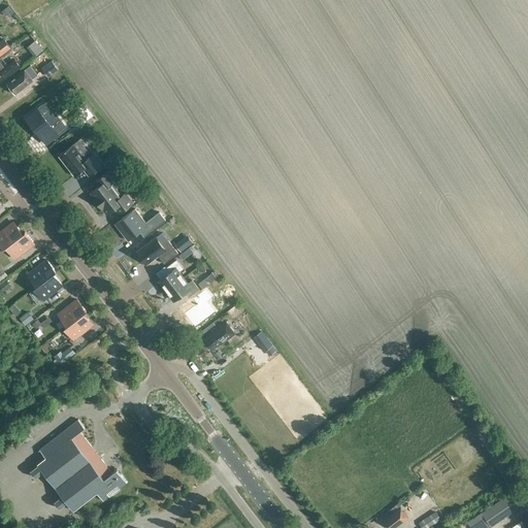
[(4,38),(0,40),(0,56),(2,55),(11,47),(4,38)]
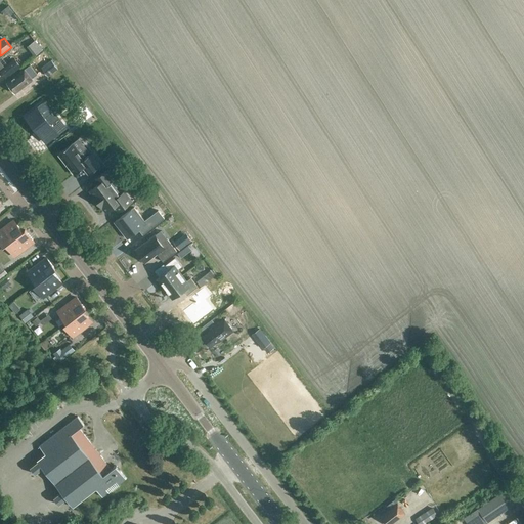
[(0,75),(1,74),(5,79),(19,68),(18,66),(22,63),(17,58),(15,60),(14,58),(3,67),(0,62),(0,75)]
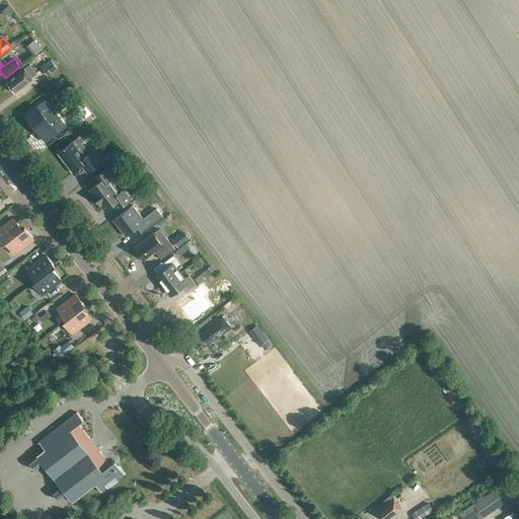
[(51,60),(41,67),(48,76),(58,68),(51,60)]
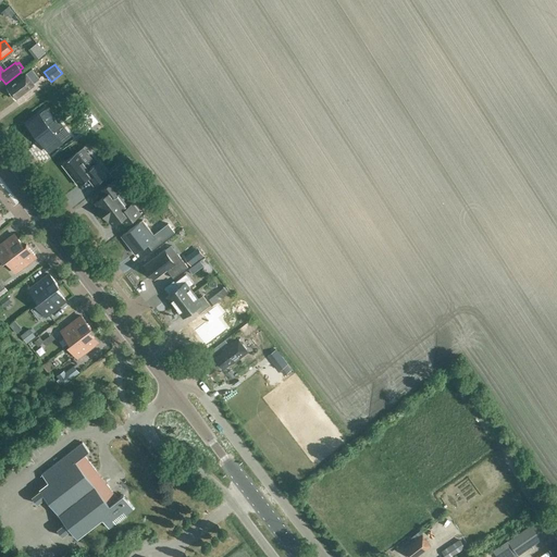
[(26,74),(8,88),(15,99),(39,81),(37,78),(32,71),(26,74)]
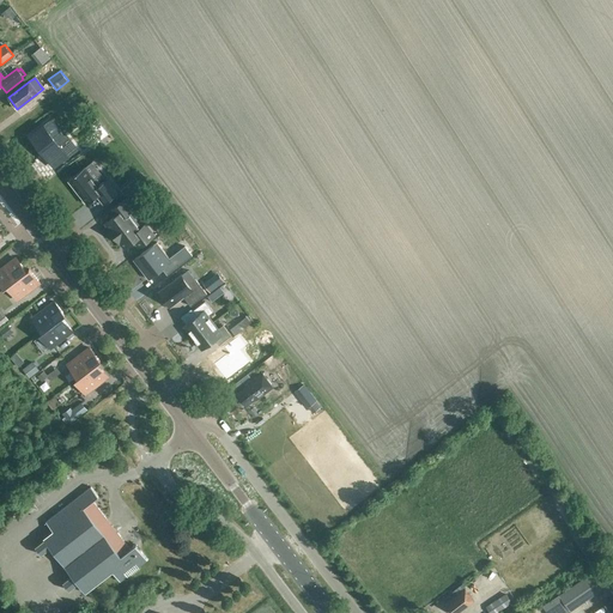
[(85,137),(92,146),(109,134),(97,119),(89,125),(93,131),(85,137)]
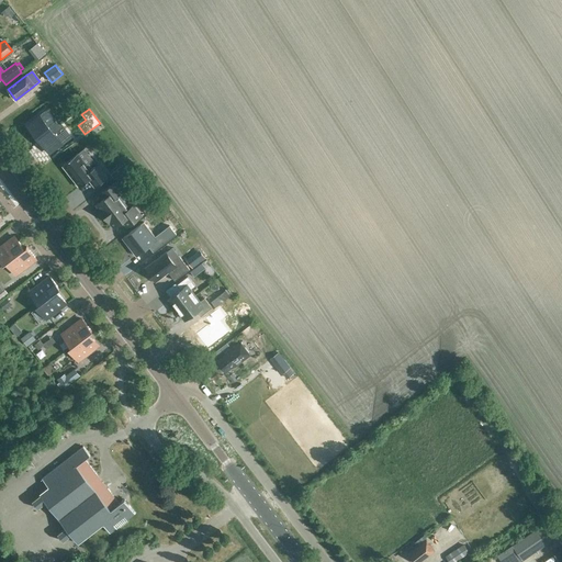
[(40,115),(27,125),(44,147),(46,145),(52,152),(70,137),(63,126),(54,133),(41,115),(40,115)]
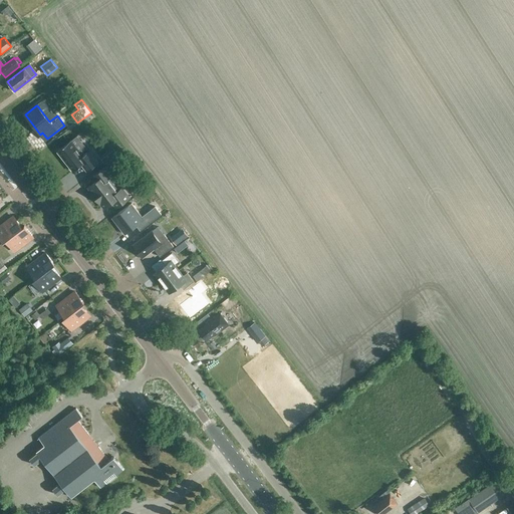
[(70,141),(57,152),(72,172),(81,165),(87,172),(98,163),(89,151),(88,151),(82,156),(71,141),(70,141)]
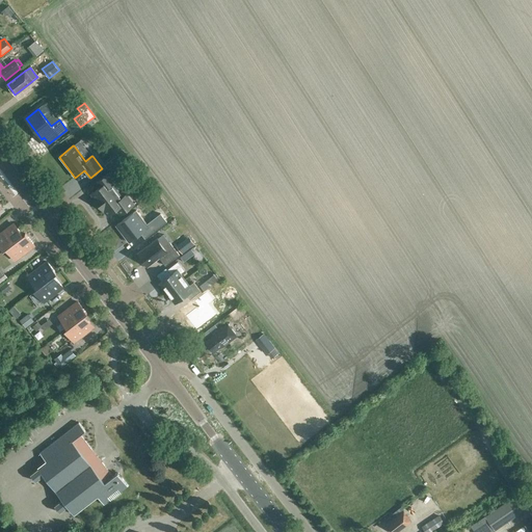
[(118,154),(113,158),(117,163),(122,159),(118,154)]
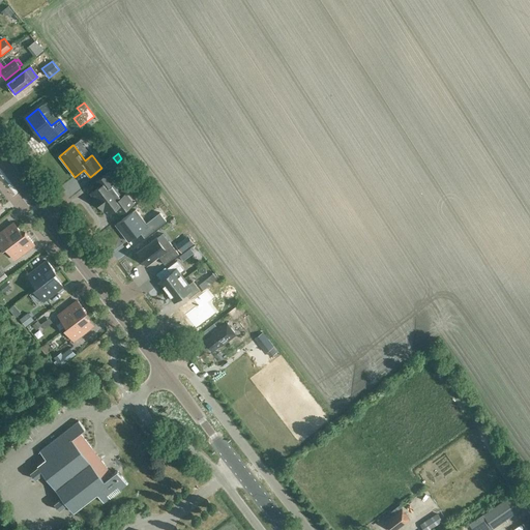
[(91,194),(99,204),(116,192),(111,184),(116,181),(109,171),(97,179),(101,185),(91,194)]
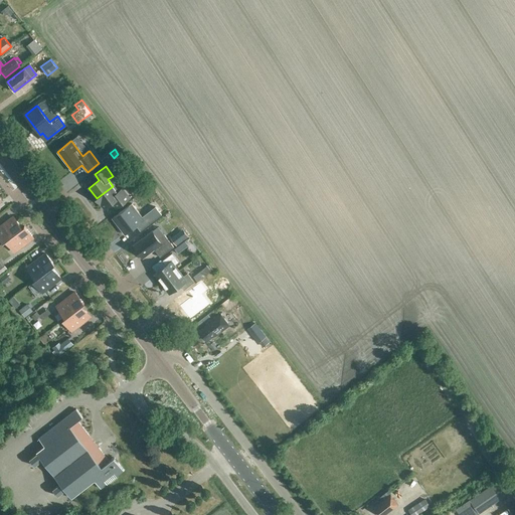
[(97,198),(105,208),(115,200),(120,206),(130,198),(123,188),(118,192),(113,186),(97,198)]
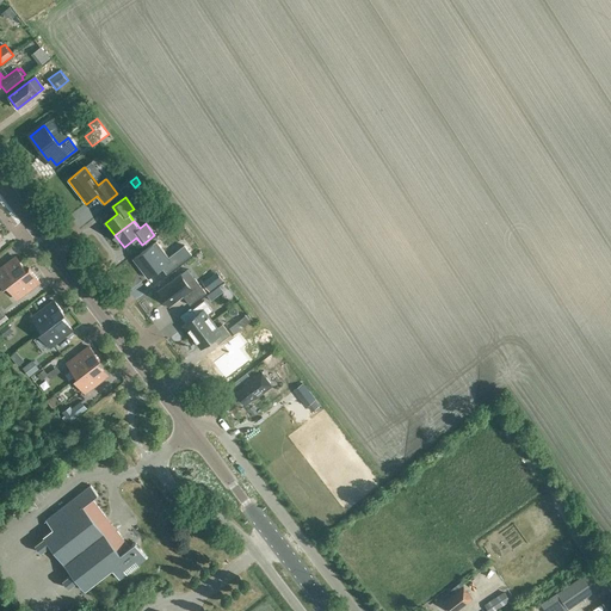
[(156,241),(134,259),(148,278),(162,267),(167,273),(191,254),(185,246),(168,258),(156,241)]
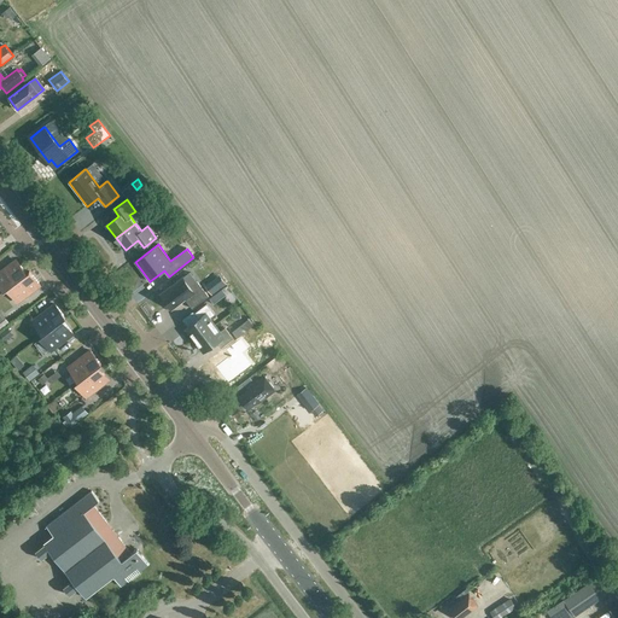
[(0,272),(0,285),(5,291),(7,289),(27,273),(16,260),(0,272)]
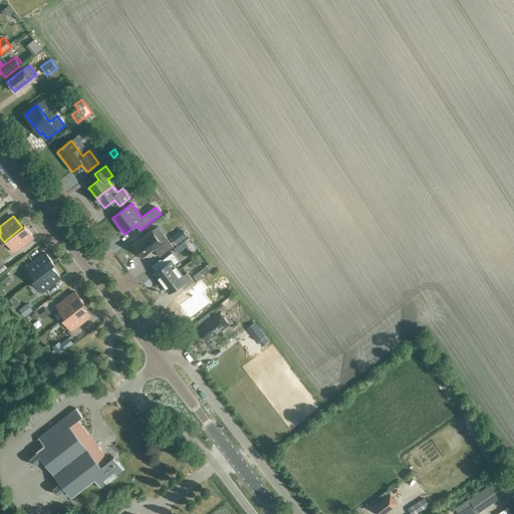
[(22,227),(6,240),(15,251),(33,237),(24,226),(22,227)]
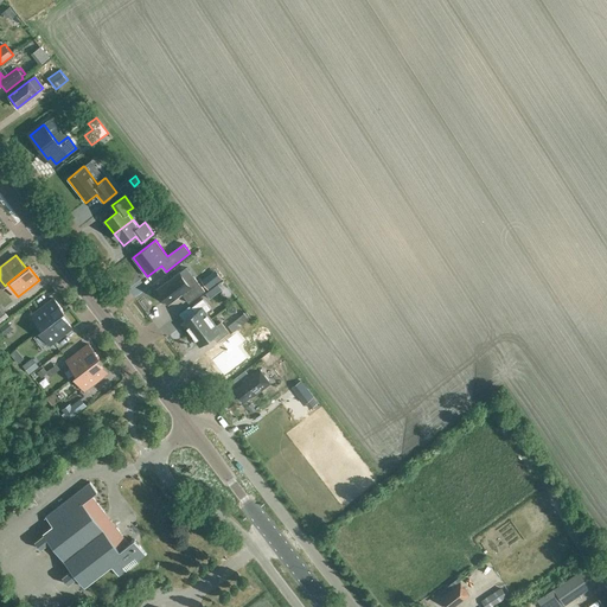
[(179,273),(157,289),(168,304),(181,294),(189,304),(205,292),(193,276),(186,281),(179,273)]
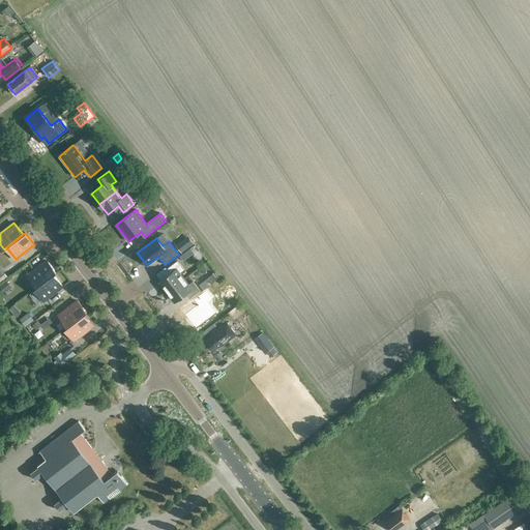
[(186,249),(190,246),(186,241),(182,244),(186,249)]
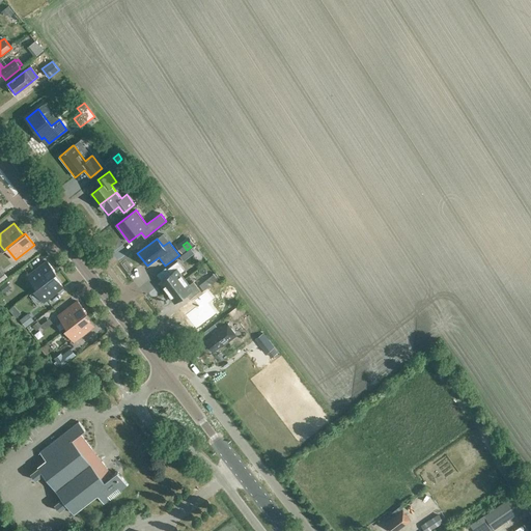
[(187,251),(179,256),(182,259),(184,258),(185,259),(190,255),(187,251)]
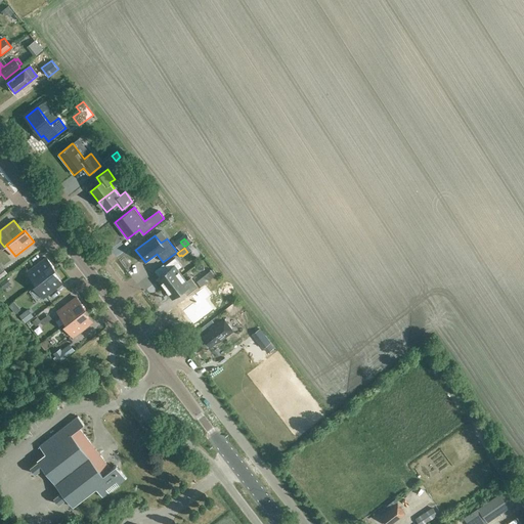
[(36,284),(52,271),(55,269),(46,258),(28,272),(36,284)]
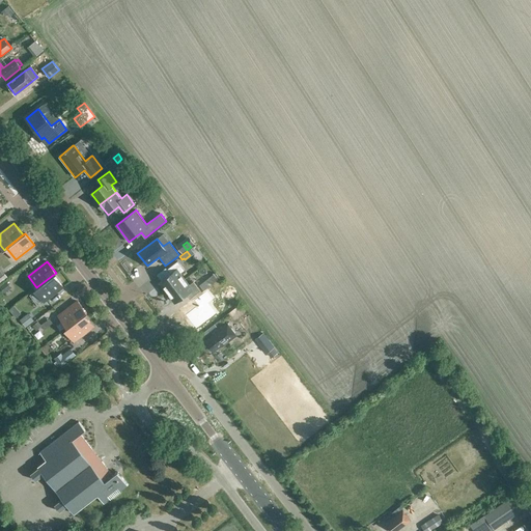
[(158,283),(166,294),(185,279),(180,274),(185,271),(177,261),(167,270),(170,274),(158,283)]
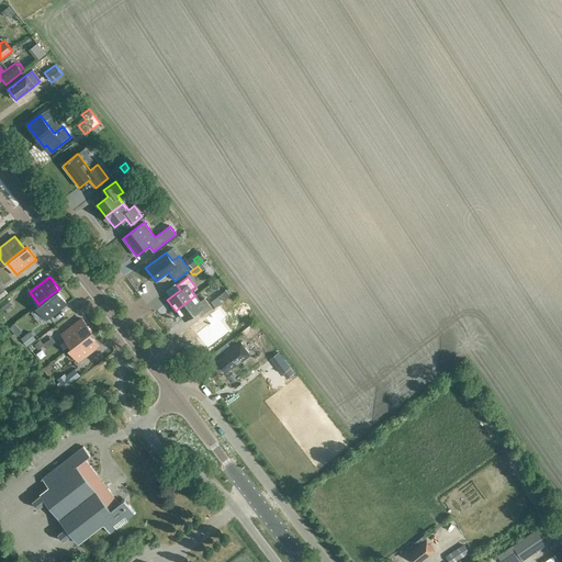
[(232,294),(227,289),(217,296),(222,303),(232,294)]
